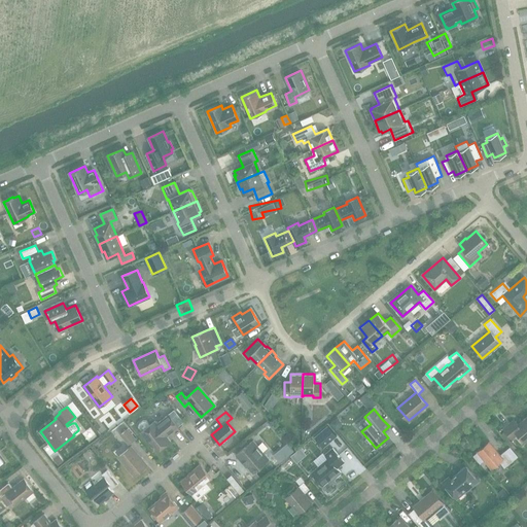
[(171,432),(178,426),(169,414),(156,423),(154,421),(149,425),(145,421),(143,421),(139,424),(138,427),(142,431),(141,432),(156,452),(170,441),(165,433),(169,430),(171,432)]
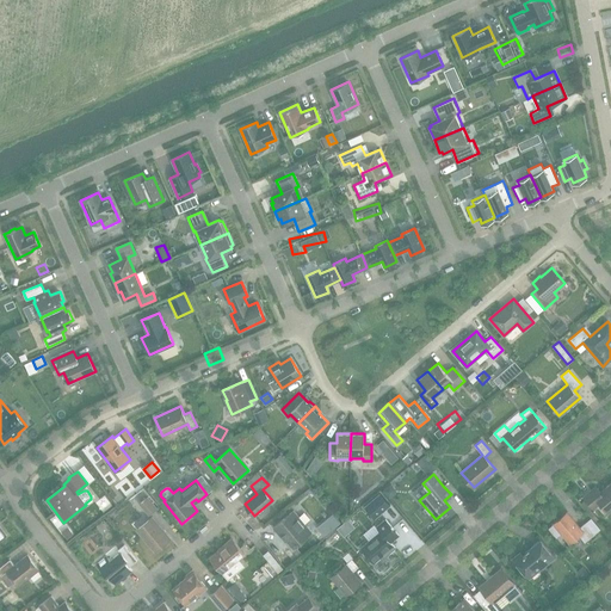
[(609,511),(610,507),(610,483),(600,493),(596,487),(585,497),(593,506),(600,501),(609,511)]
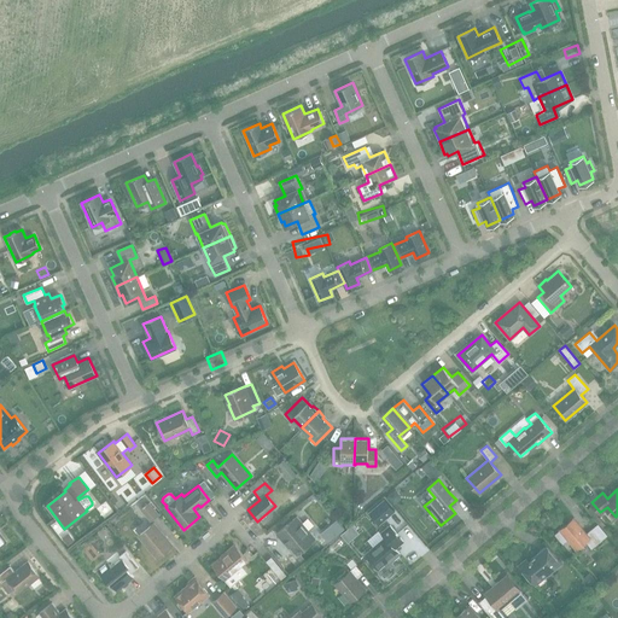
[(133,497),(138,507),(145,503),(141,494),(133,497)]
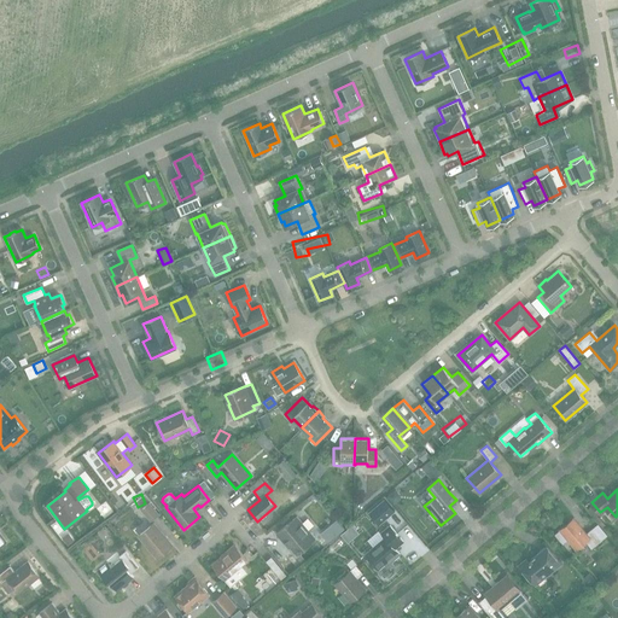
[(395,512),(384,499),(368,512),(379,524),(395,512)]
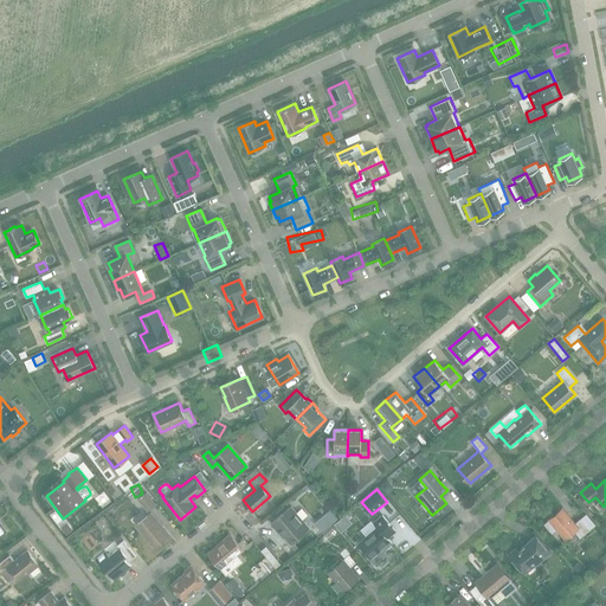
[(139,500),(148,510),(155,504),(146,492),(139,500)]
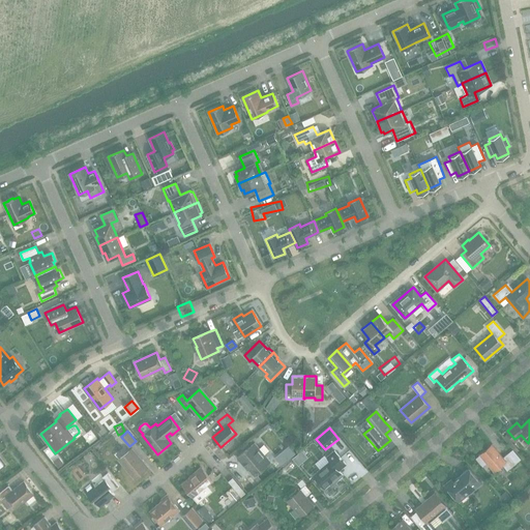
[(244,463),(255,475),(270,462),(255,442),(237,458),(242,464),(244,463)]
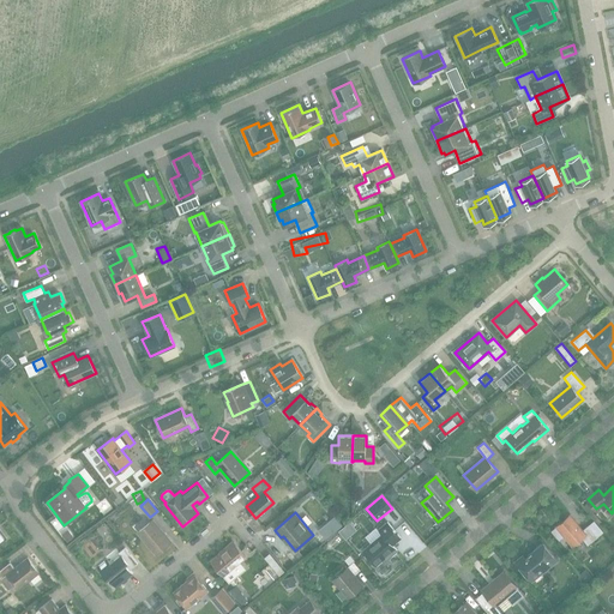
[(588,525),(583,530),(570,515),(552,530),(559,540),(564,536),(572,546),(582,537),(588,545),(597,536),(588,525)]
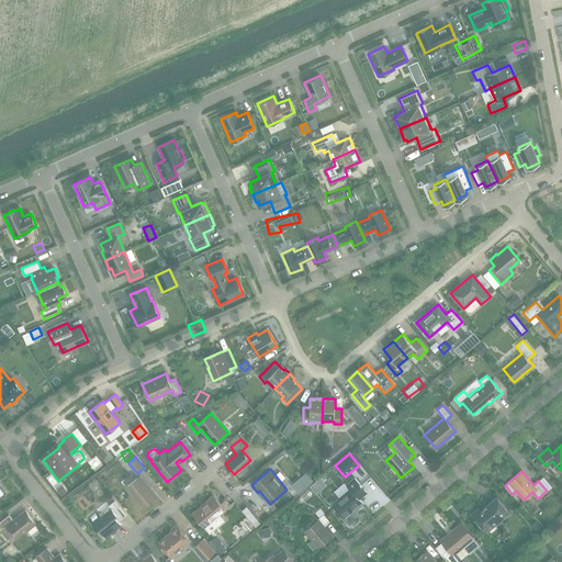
[(126,487),(143,507),(156,495),(139,475),(126,487)]
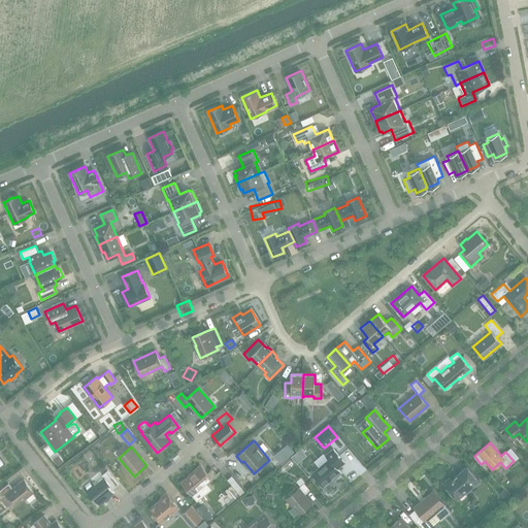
[(320,467),(312,473),(323,486),(329,481),(328,481),(331,479),(333,481),(341,473),(337,468),(344,462),(333,449),(326,455),(329,459),(320,467)]
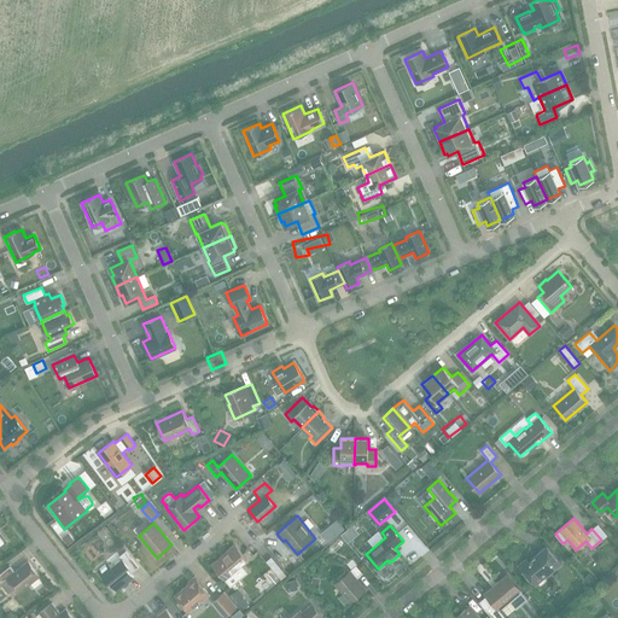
[(340,546),(345,536),(338,531),(332,541),(340,546)]
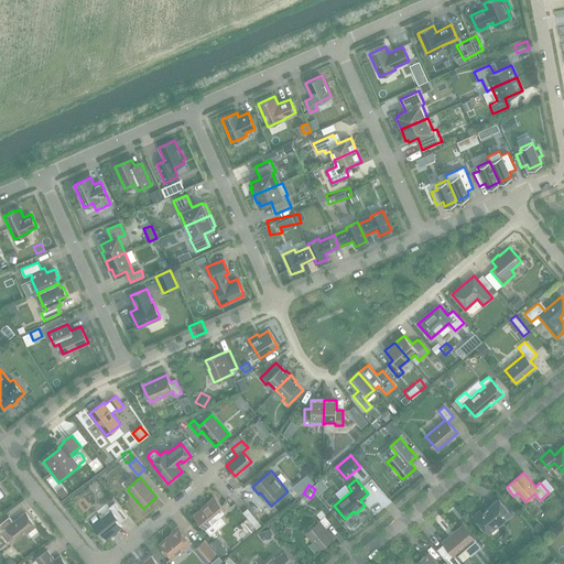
[(63,489),(58,492),(62,498),(67,494),(63,489)]
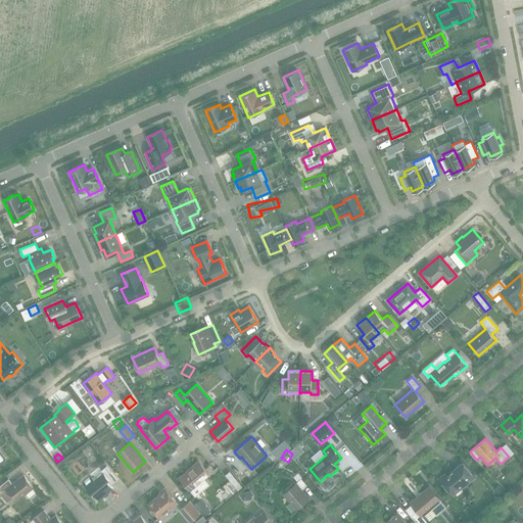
[(180,478),(195,495),(208,484),(204,479),(209,474),(199,462),(180,478)]
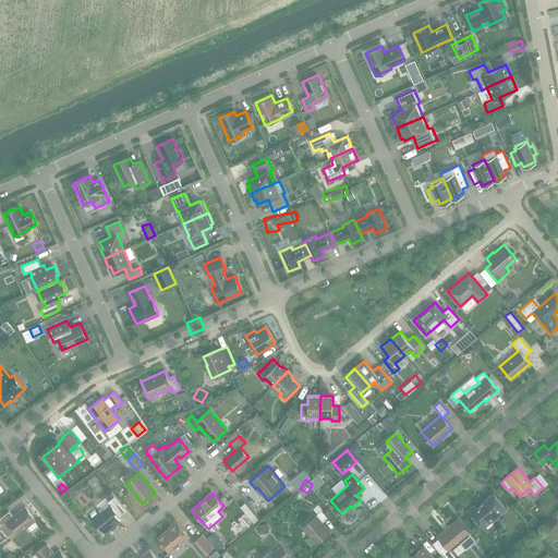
[(483,528),(507,509),(494,493),(477,507),(475,505),(469,510),(483,528)]
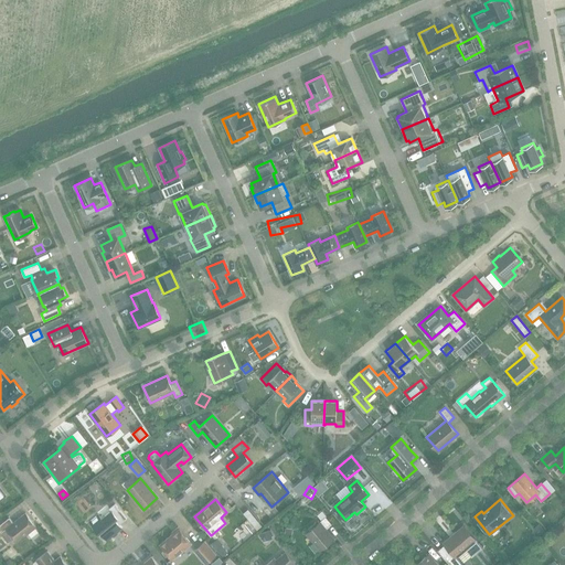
[(123,528),(119,524),(127,518),(115,503),(109,509),(112,511),(102,519),(98,514),(88,522),(98,534),(100,532),(107,540),(123,528)]
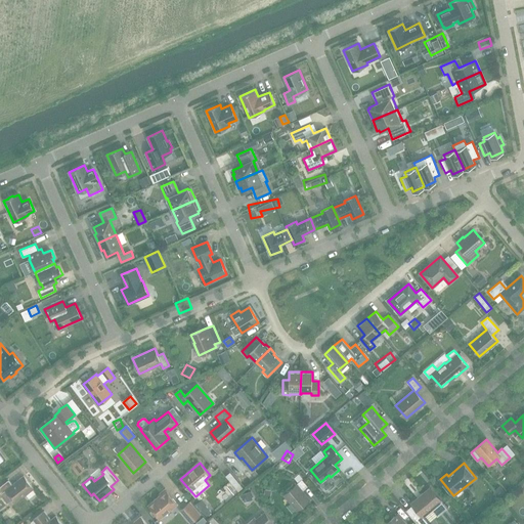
[(15,503),(34,488),(24,476),(12,484),(8,480),(0,486),(0,491),(1,493),(6,490),(15,503)]
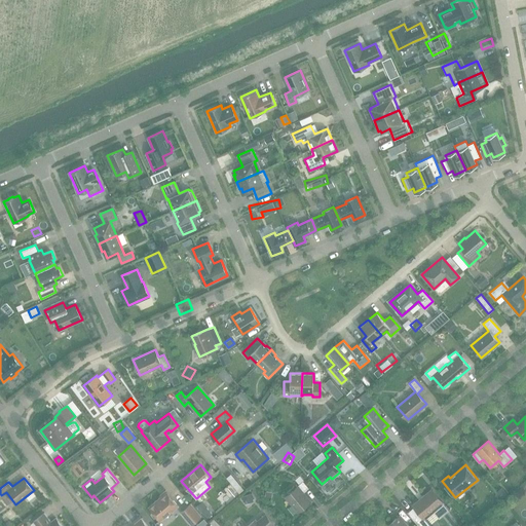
[(286,496),(299,512),(310,501),(297,486),(286,496)]
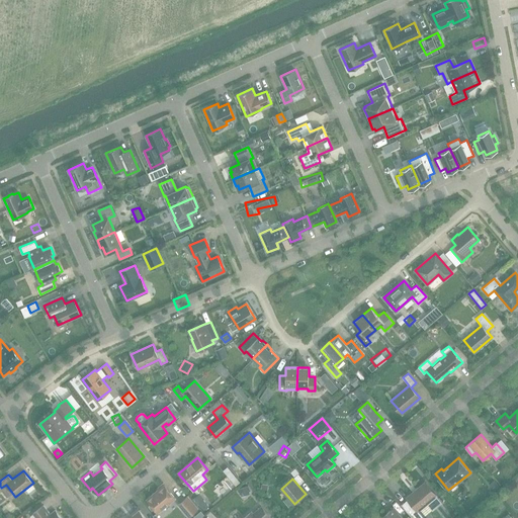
[(402,504),(401,504),(412,517),(424,517),(418,509),(426,503),(427,504),(432,511),(442,503),(437,496),(426,483),(415,493),(414,491),(406,498),(408,500),(402,504)]
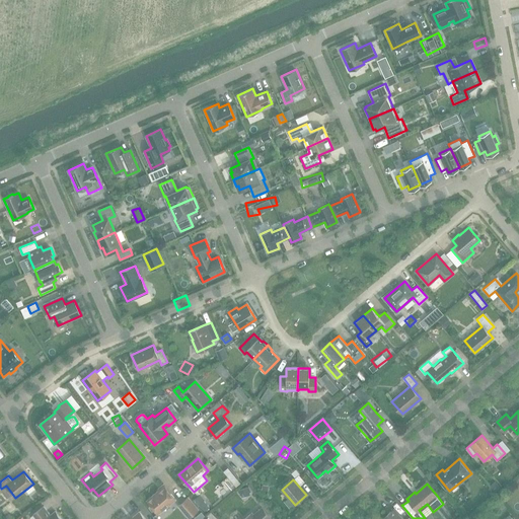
[(147,501),(158,513),(175,499),(164,486),(147,501)]
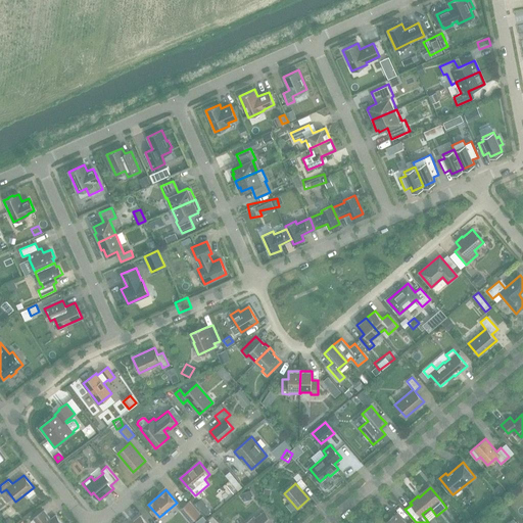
[(202,492),(196,496),(206,509),(212,504),(202,492)]
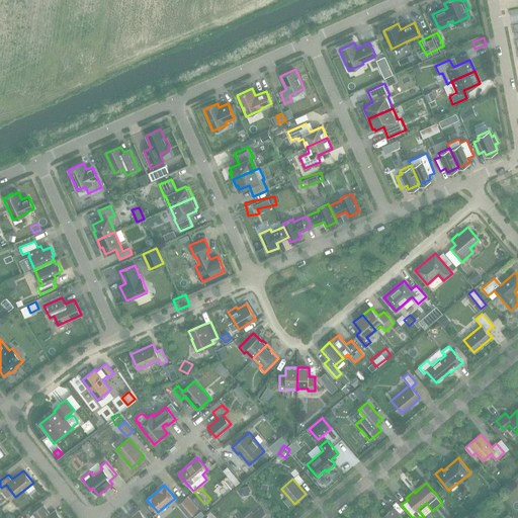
[(246,488),(239,490),(241,496),(248,494),(247,492),(246,488)]
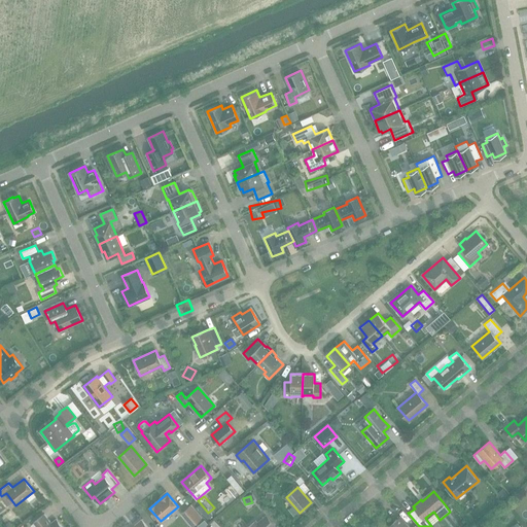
[(181,513),(191,525),(201,518),(190,504),(181,513)]
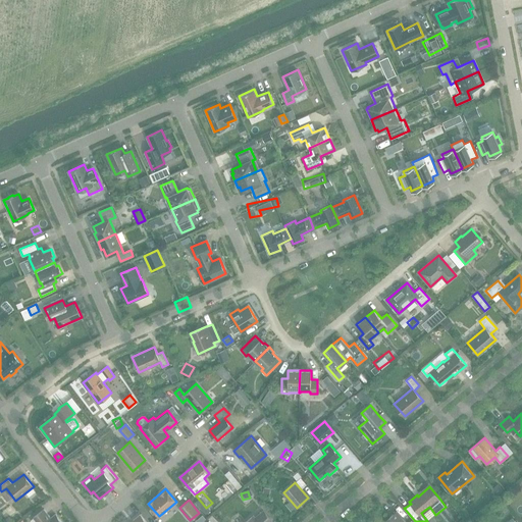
[(61,521),(55,514),(50,518),(44,509),(34,517),(31,520),(32,521),(61,521)]
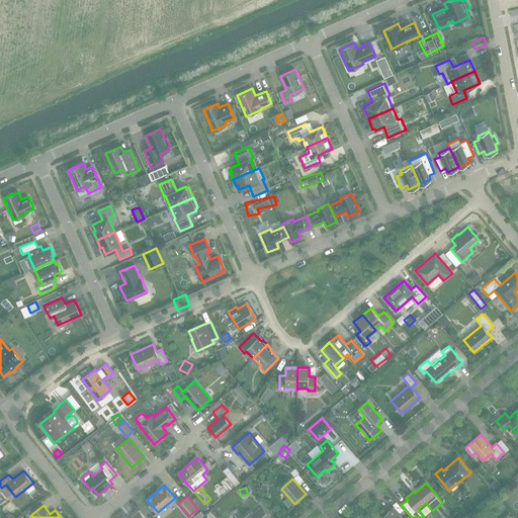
[(197,517),(210,517),(216,509),(209,506),(207,510),(201,507),(196,516),(198,517),(197,517)]
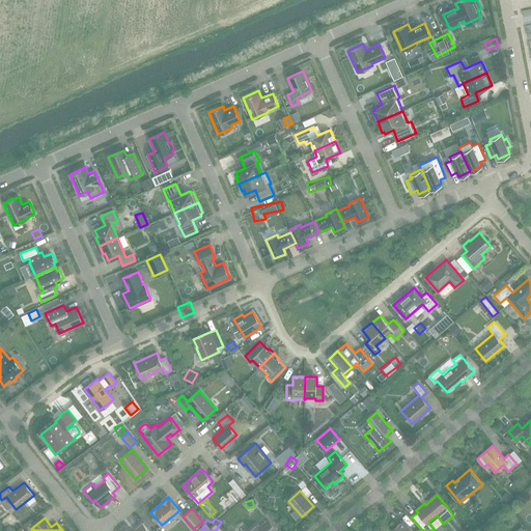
[(273,530),(276,529),(268,520),(259,527),(257,525),(249,530),(273,530)]
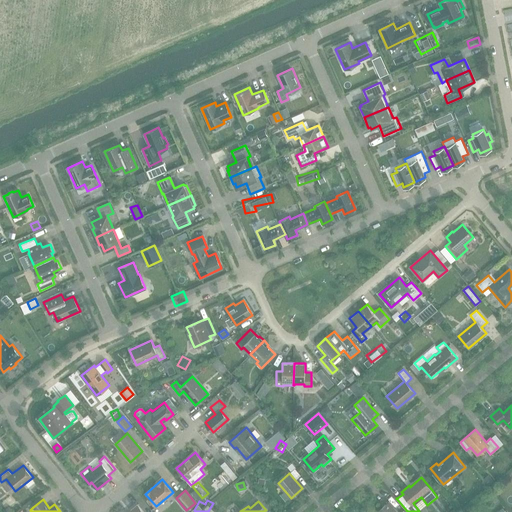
[(396,511),(388,502),(382,507),(386,511),(396,511)]
